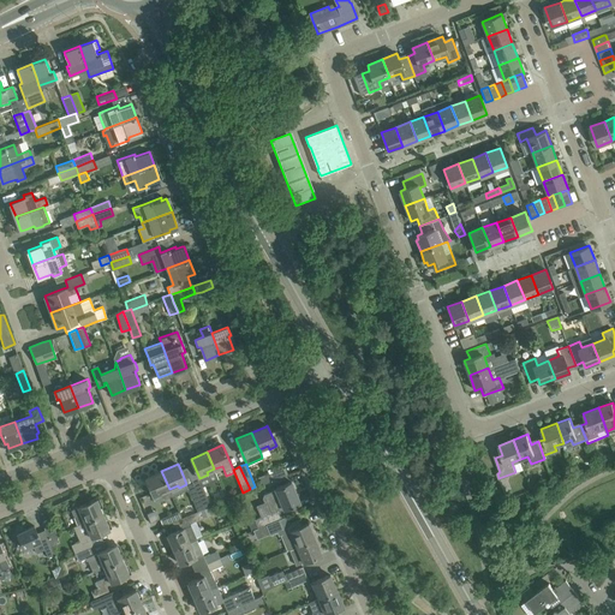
[(272,479),(287,473),(285,467),(269,472),(272,479)]
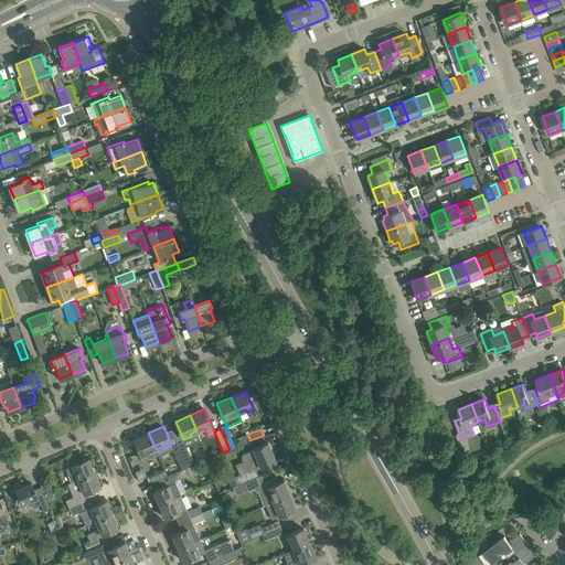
[(148,433),(134,439),(142,460),(147,458),(150,457),(152,458),(158,455),(156,449),(149,435),(148,433)]
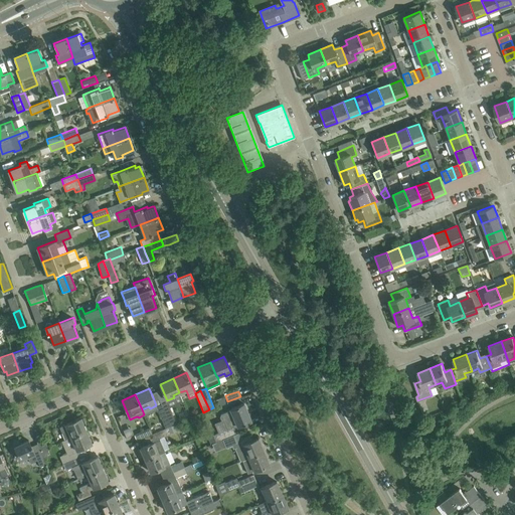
[(168,402),(162,405),(168,420),(169,420),(171,425),(176,423),(170,407),(168,402)]
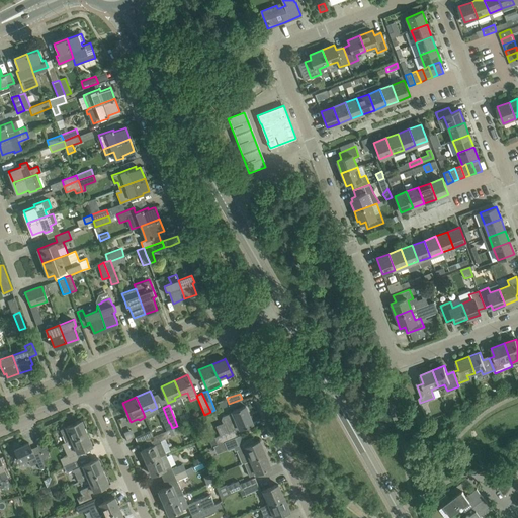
[(226,424),(229,431),(235,429),(236,430),(240,429),(243,427),(253,423),(245,406),(243,406),(236,409),(232,411),(233,412),(223,416),(221,419),(223,423),(226,424)]
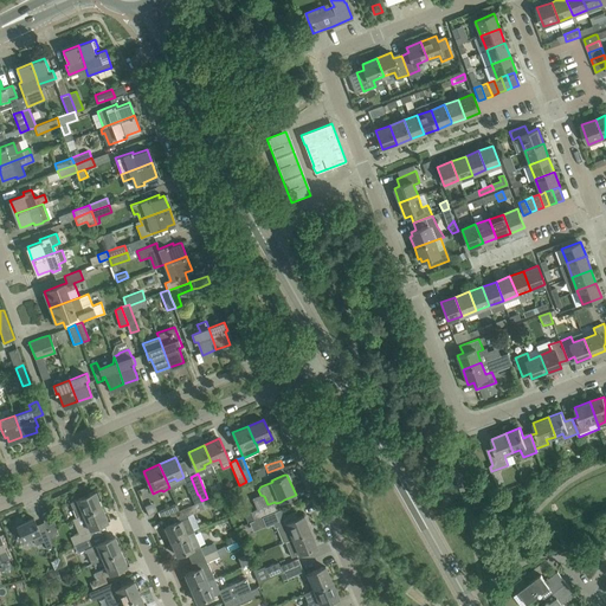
[(191,477),(184,479),(192,497),(198,495),(191,477)]
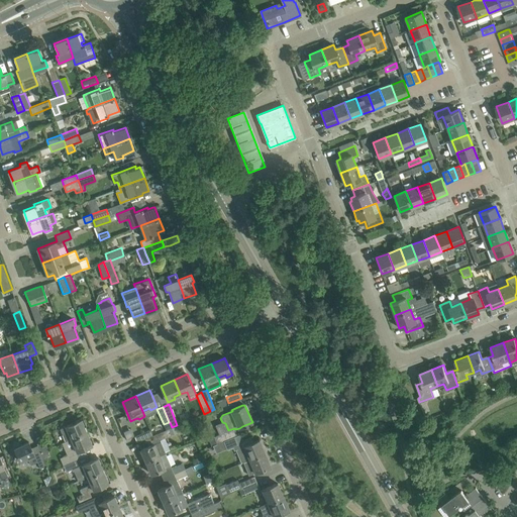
[(87,432),(82,419),(60,428),(64,437),(66,441),(87,432)]
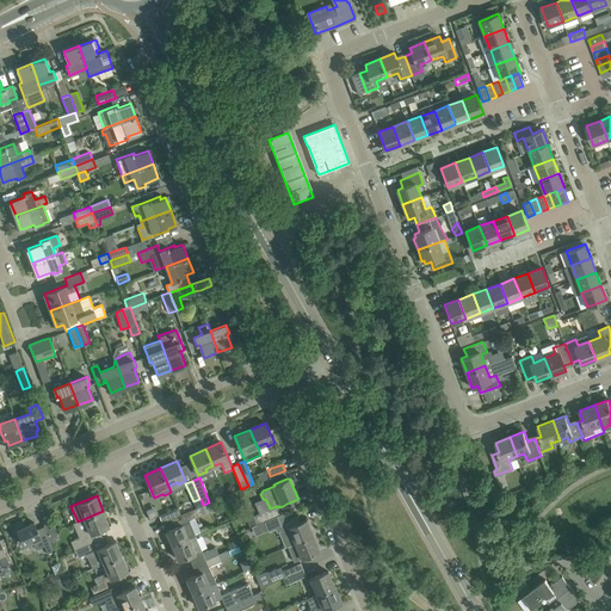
[(264,522),(281,514),(278,507),(277,506),(270,508),(252,516),(255,525),(264,522)]
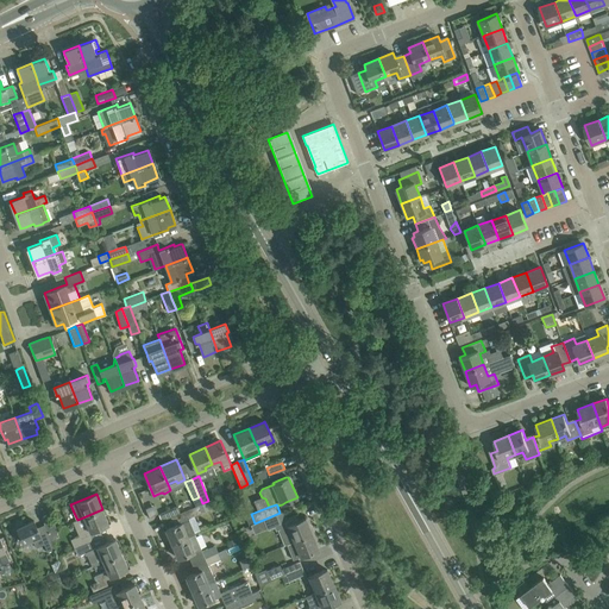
[(175,526),(165,529),(173,544),(176,542),(194,534),(188,519),(201,513),(200,512),(200,510),(198,506),(179,514),(170,516),(175,526)]
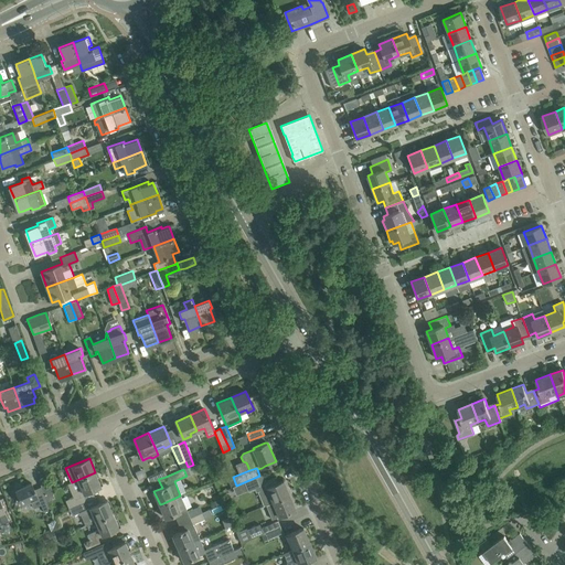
[(158,472),(148,477),(150,482),(158,479),(166,477),(163,470),(158,472)]
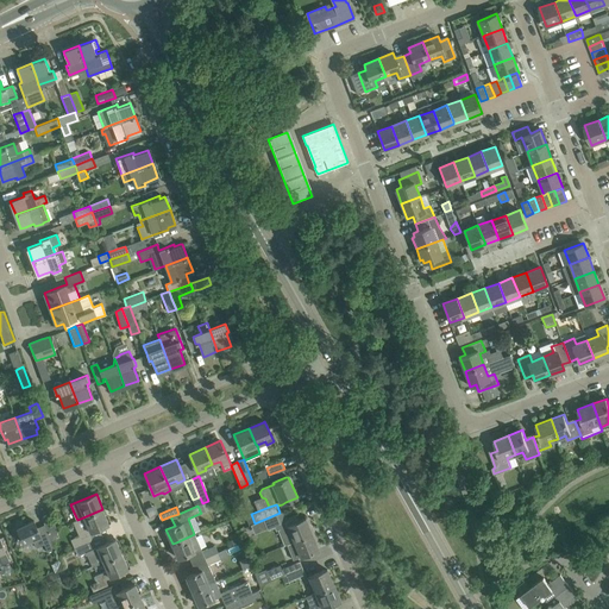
[(77,520),(74,522),(80,535),(70,539),(74,548),(89,541),(86,534),(108,523),(102,509),(77,520)]
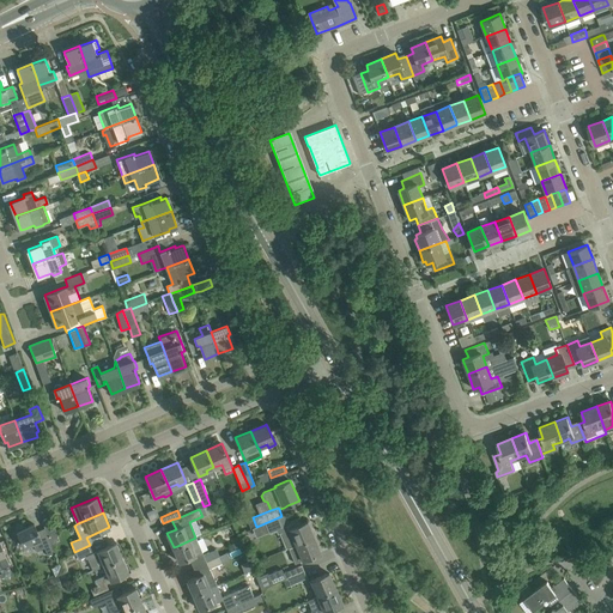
[(279,533),(281,533),(284,539),(287,547),(289,547),(290,547),(314,536),(308,521),(304,522),(301,523),(298,519),(296,517),(289,521),(285,515),(281,516),(265,523),(269,533),(278,529),(278,530),(279,533)]
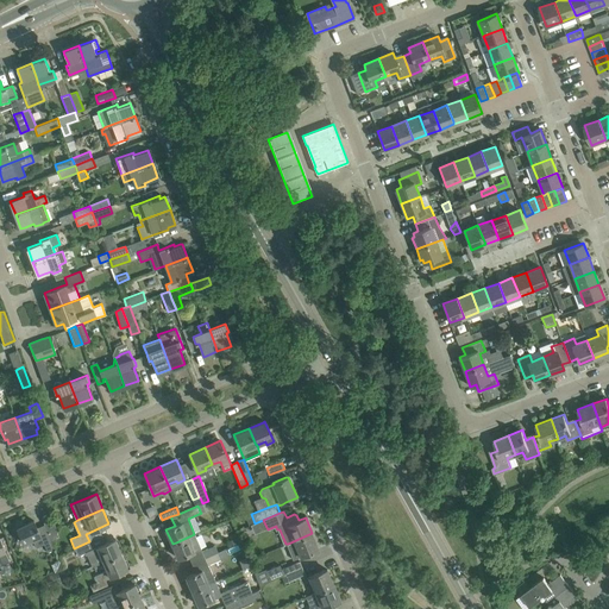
[(57,528),(55,525),(50,514),(42,518),(44,525),(49,532),(57,528)]
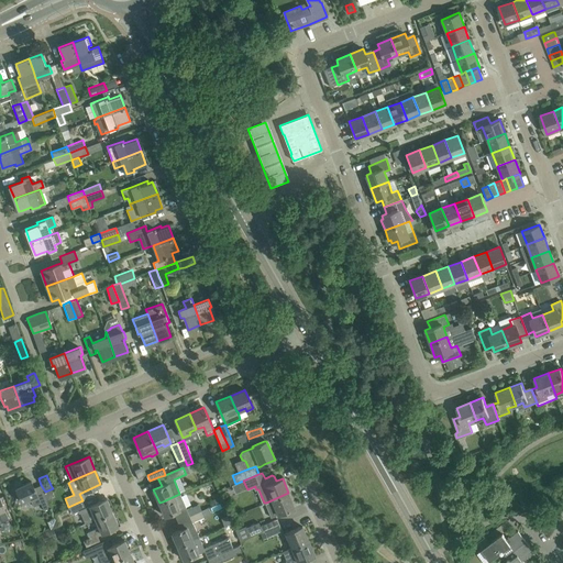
[(15,488),(17,489),(13,490),(17,497),(19,496),(22,504),(31,499),(34,506),(42,503),(45,510),(52,507),(45,492),(41,485),(34,487),(31,481),(15,488)]
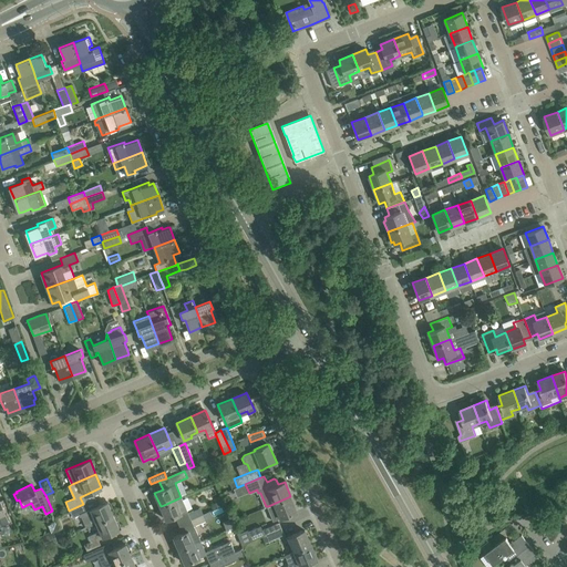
[(297,512),(290,496),(268,506),(267,506),(272,521),(278,518),(278,519),(286,515),(297,512)]
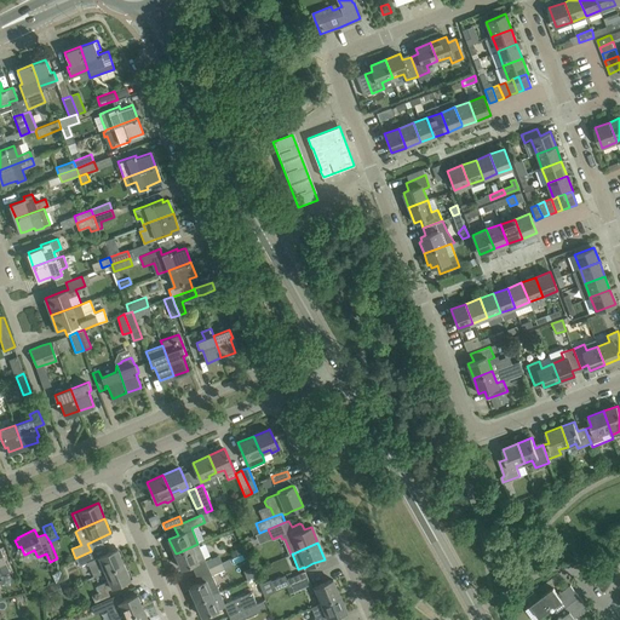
[(179,552),(176,554),(182,568),(187,567),(193,563),(204,558),(197,544),(179,552)]
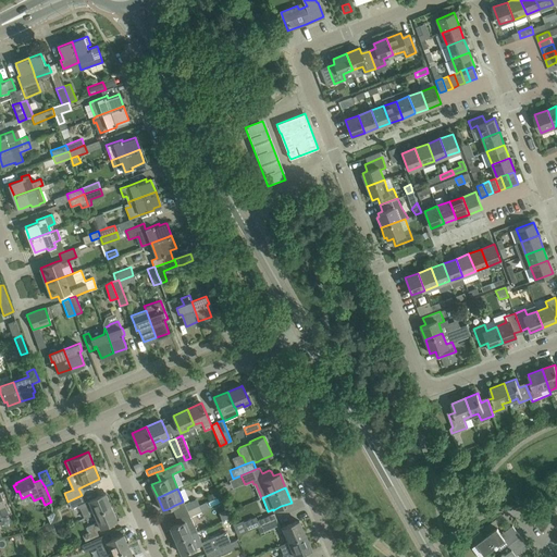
[(71,507),(78,505),(85,518),(95,514),(111,507),(106,493),(85,502),(82,495),(67,502),(71,507)]
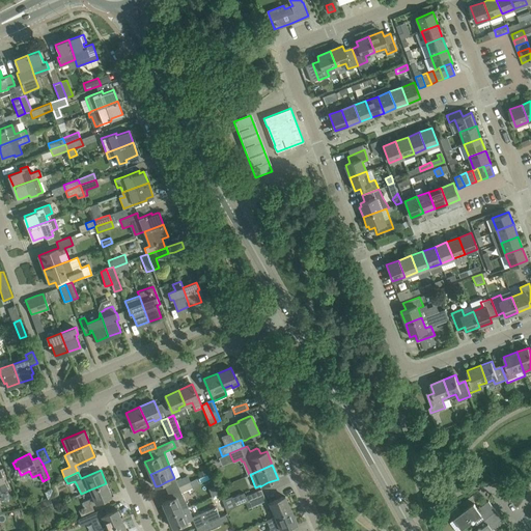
[(178,486),(190,481),(187,475),(175,480),(178,486)]
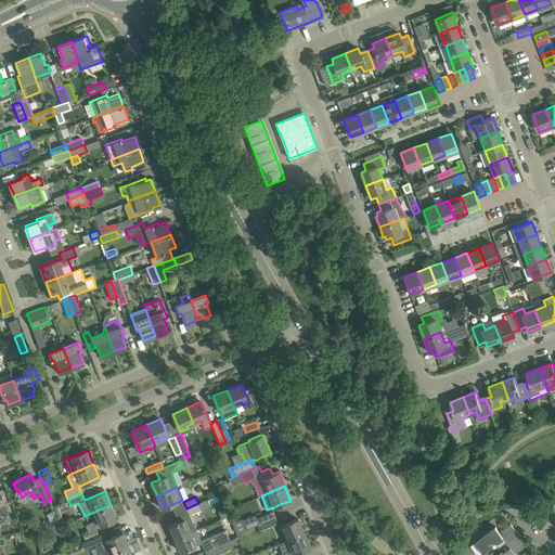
[(205,507),(203,502),(198,504),(198,503),(186,508),(189,514),(205,507)]
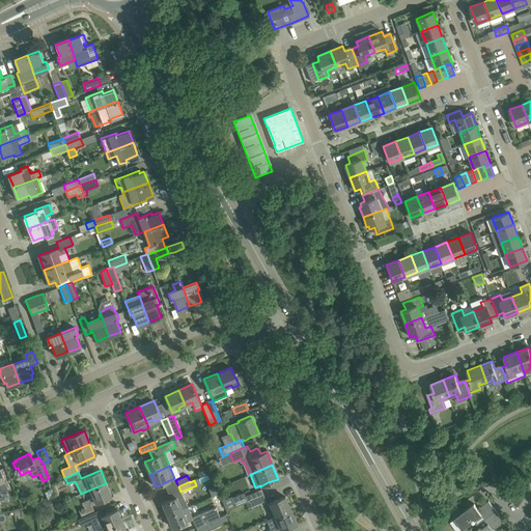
[(93,497),(83,502),(85,507),(79,509),(82,516),(94,511),(92,505),(112,496),(106,483),(90,490),(93,497)]
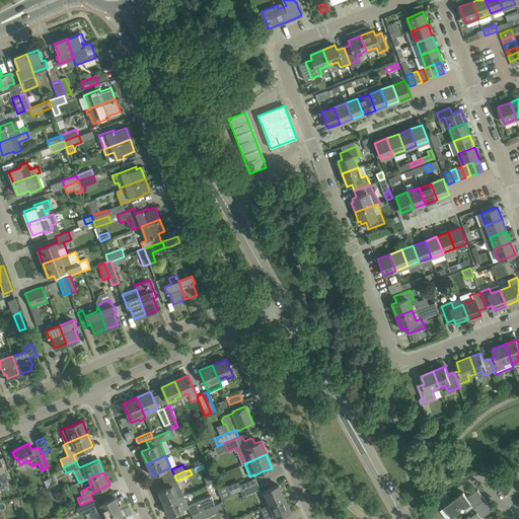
[(255,478),(239,485),(241,490),(243,489),(244,490),(257,484),(255,478)]
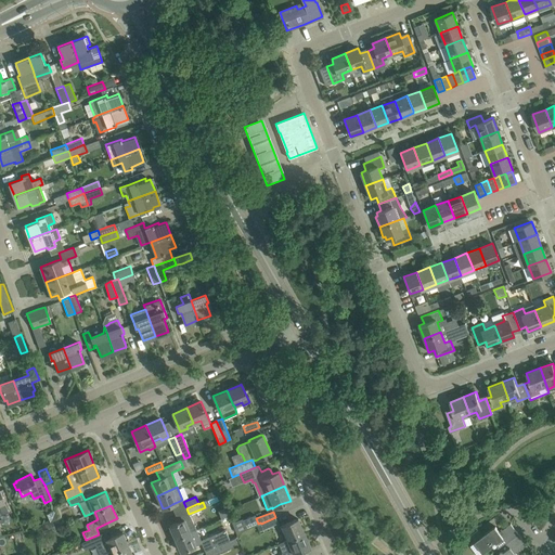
[(192,516),(185,519),(180,521),(169,526),(176,539),(197,529),(192,516)]
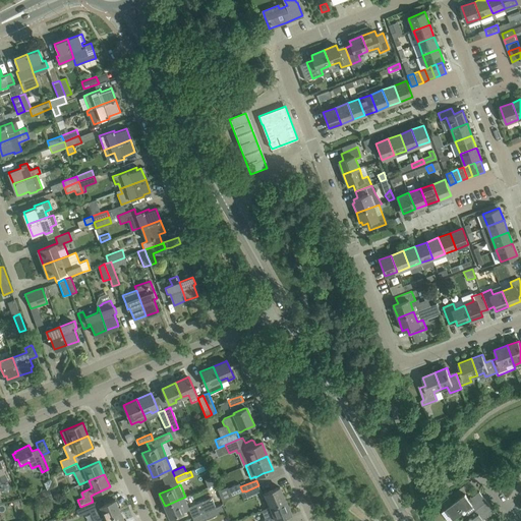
[(245,491),(246,497),(261,490),(258,485),(245,491)]
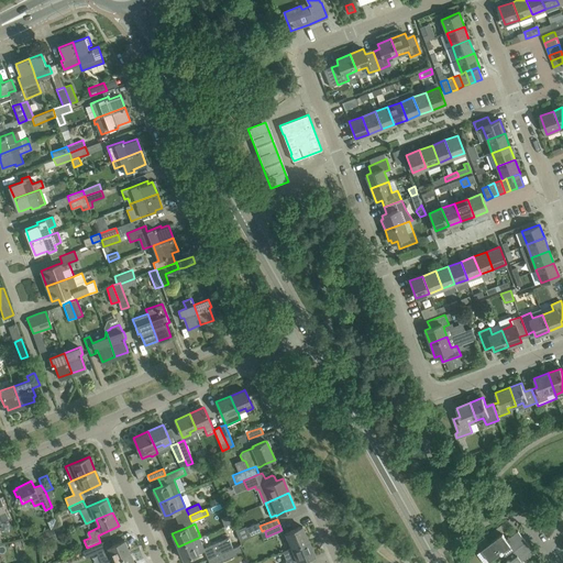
[(302,526),(284,533),(286,541),(289,540),(293,548),(308,540),(302,526)]
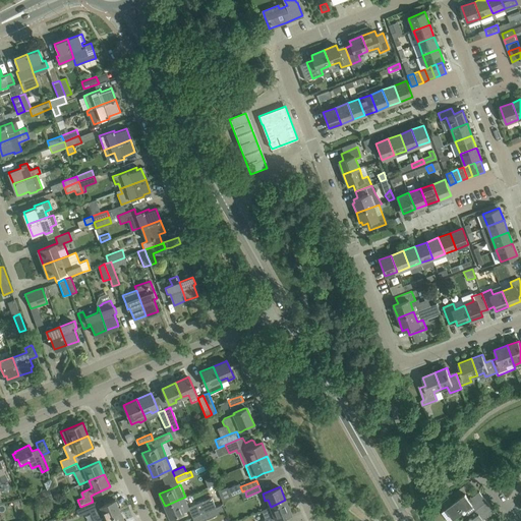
[(53,498),(49,487),(37,493),(40,503),(53,498)]
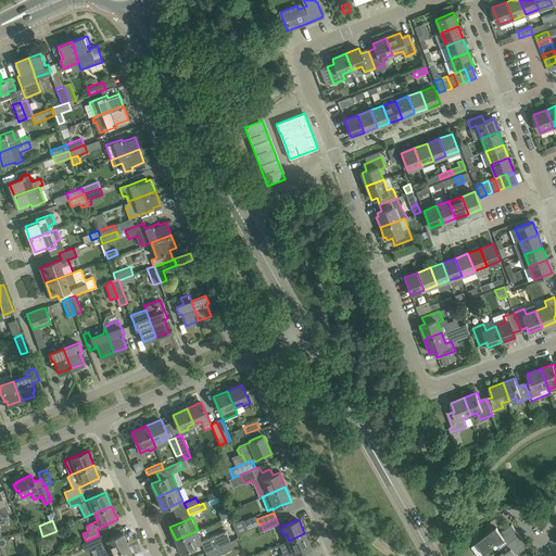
[(496,527),(476,543),(484,554),(504,539),(507,543),(519,534),(512,525),(501,533),(496,527)]
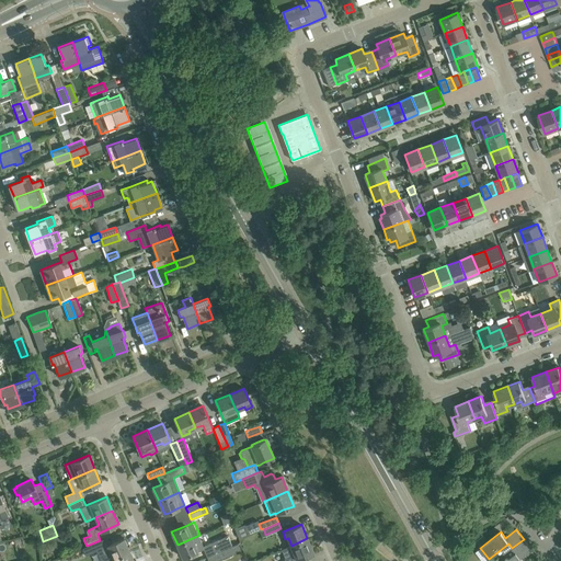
[(178,545),(183,558),(204,549),(207,558),(220,551),(232,547),(228,535),(204,546),(199,535),(178,545)]
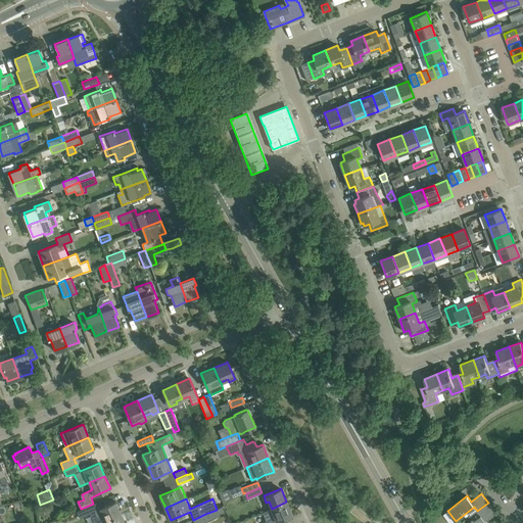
[(93,504),(81,509),(84,516),(91,513),(95,522),(101,522),(122,515),(115,502),(96,510),(93,504)]
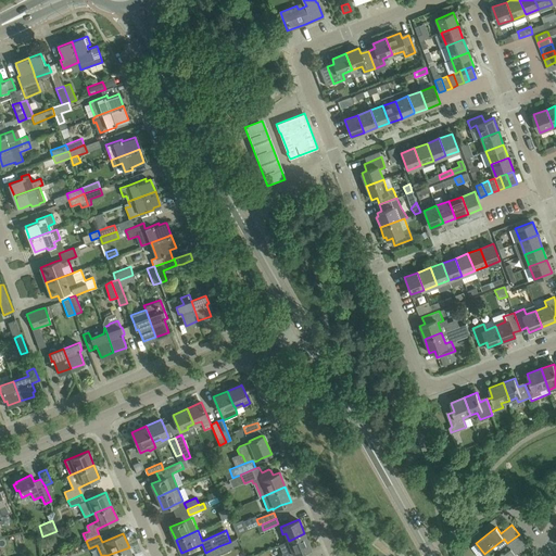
[(283,553),(286,552),(288,555),(291,555),(292,555),(311,548),(304,533),(289,541),(280,544),(283,553)]
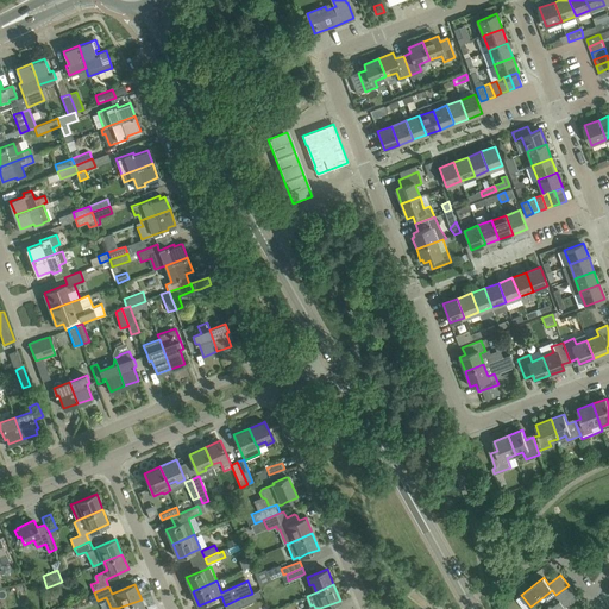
[(569,585),(556,595),(560,601),(547,608),(566,608),(565,607),(577,597),(569,585)]
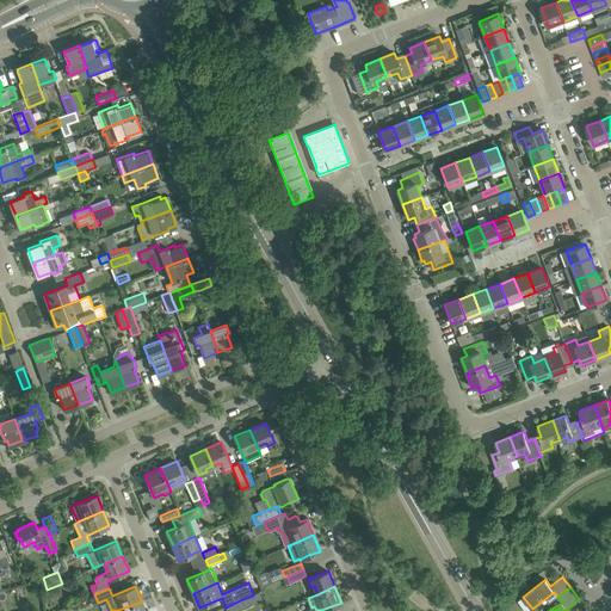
[(60,588),(51,592),(55,599),(63,597),(60,588)]
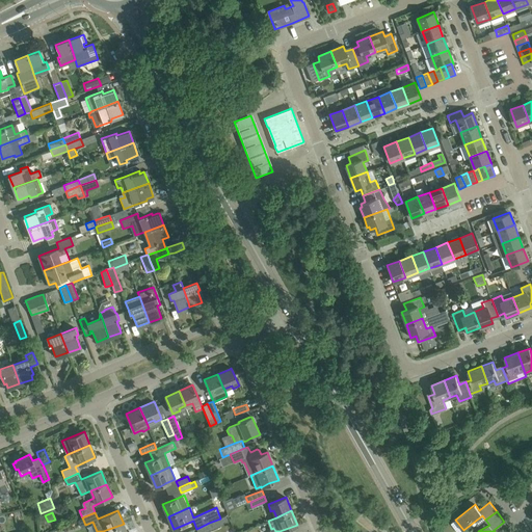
[(212,529),(209,523),(196,529),(197,531),(204,531),(209,530),(212,529)]
